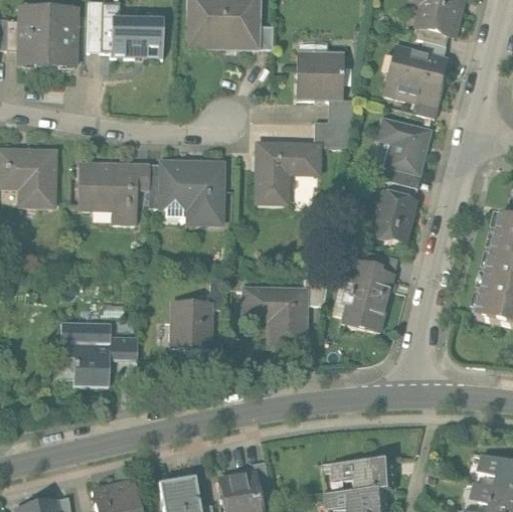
[(112,17),(121,17),(121,0),(90,0),(89,52),(111,52),(112,17)]
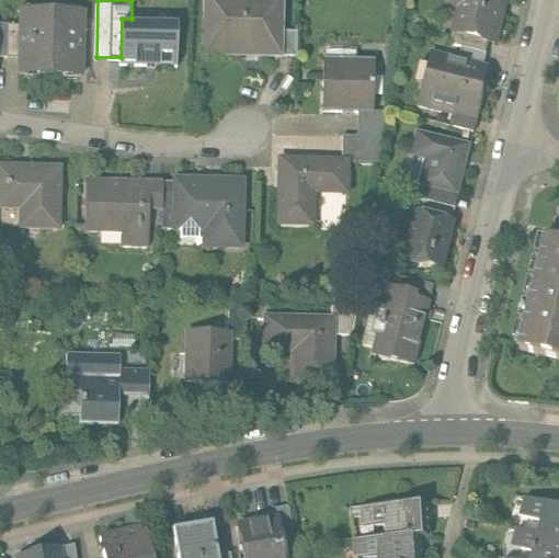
[(203,0),(203,53),(285,54),(285,27),(285,0),(203,0)]
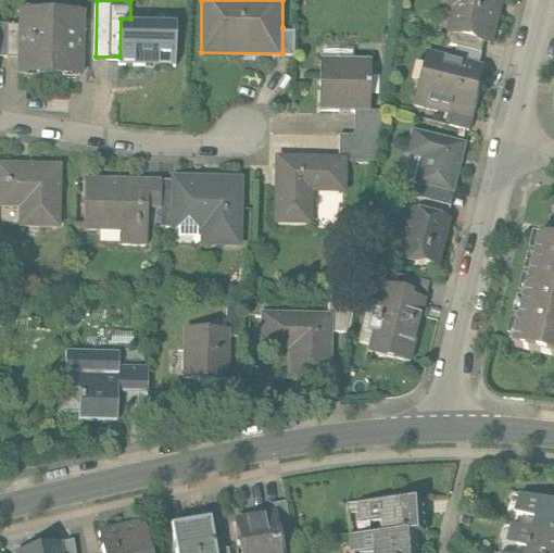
[(498,39),(506,0),(441,0),(453,2),(447,27),(452,28),(488,37),(498,39)]
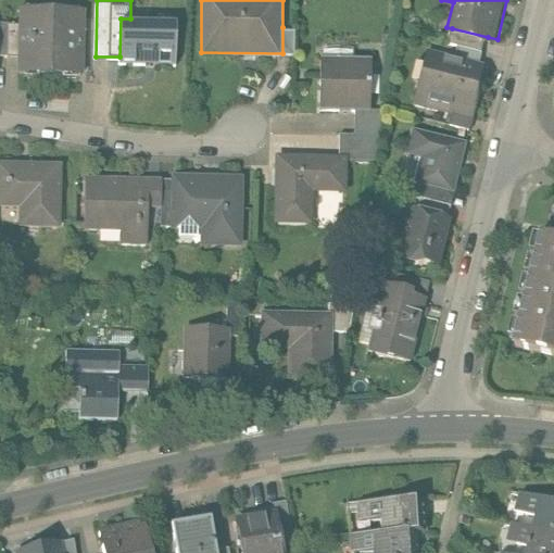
[(86,4),(19,3),(19,20),(19,54),(19,72),(85,73),(86,4)]
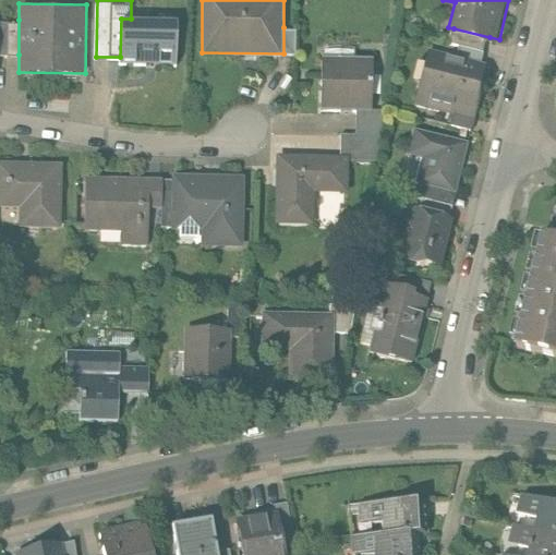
[(19,20),(0,19),(0,53),(19,55),(19,20)]
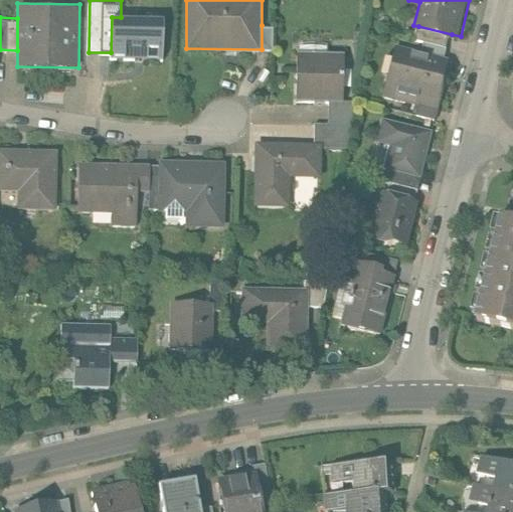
[(111,58),(164,59),(165,18),(121,17),(112,17),(111,52),(111,58)]
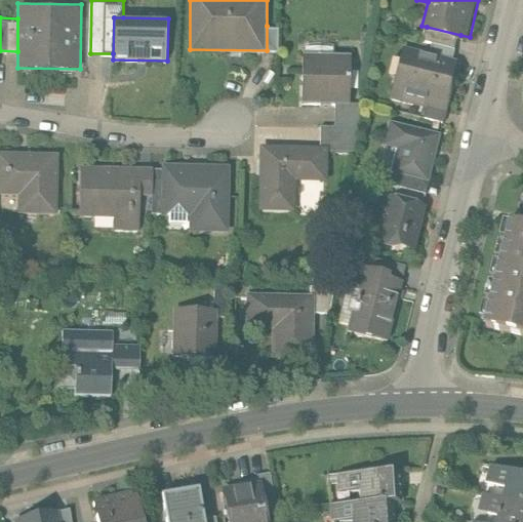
[(279,26),(267,26),(267,50),(279,50),(279,26)]
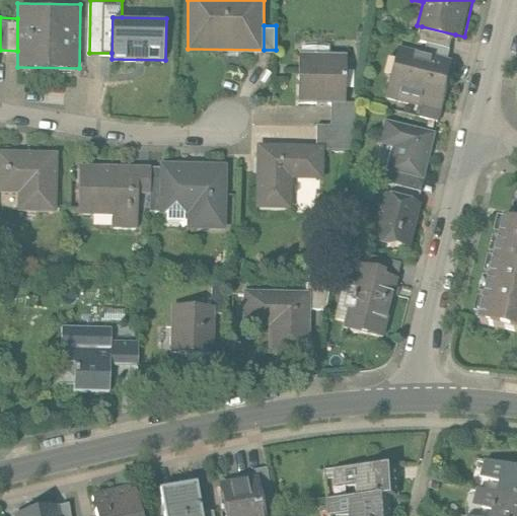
[(455,34),(422,26),(419,38),(428,40),(426,49),(451,55),(455,34)]
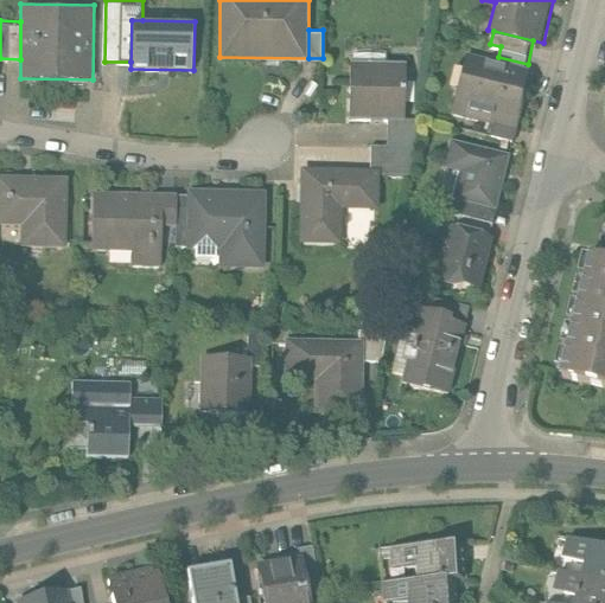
[(498,57),(466,50),(452,111),(494,121),(521,127),(535,65),(528,64),(498,57)]
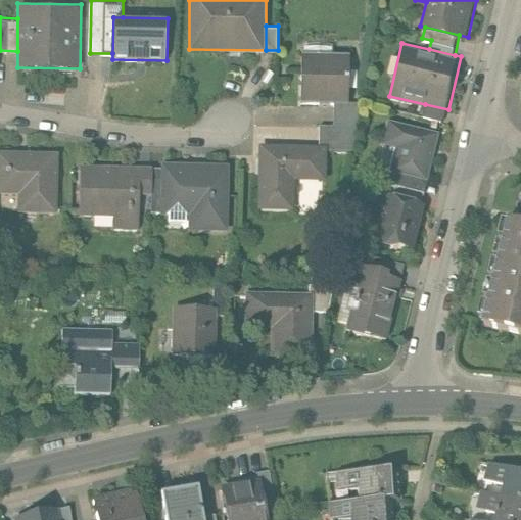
[(334,101),(349,101),(350,51),(302,50),(301,100),(334,101)]
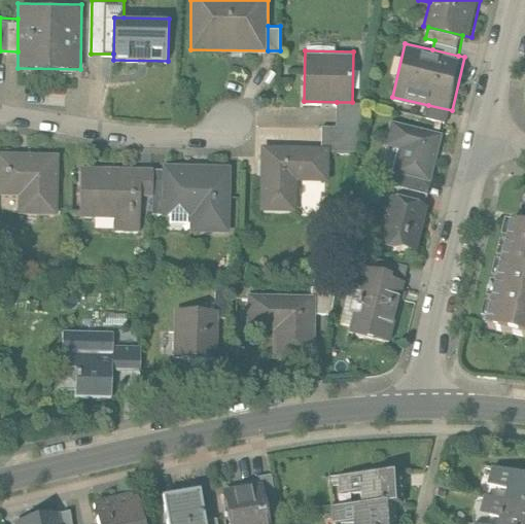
[(363,102),(352,102),(337,102),(337,124),(322,125),(322,144),(330,144),(330,151),(356,152),(363,102)]
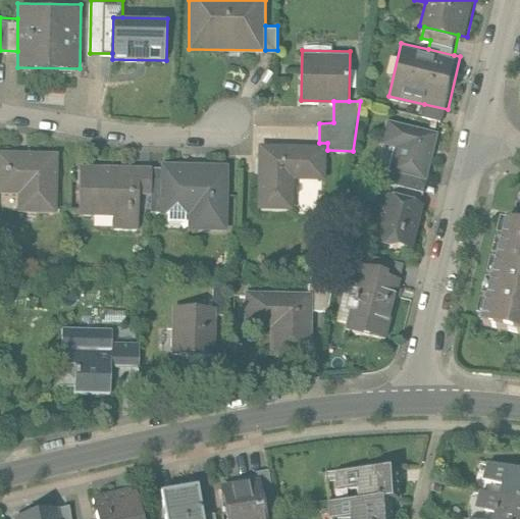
[(448,109),(424,104),(422,115),(445,120),(448,109)]
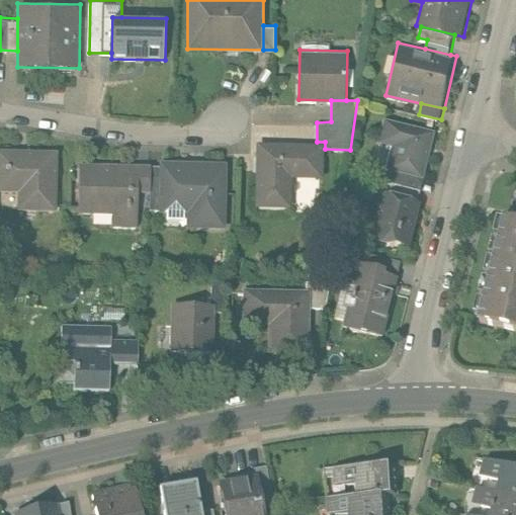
[(437,129),(384,116),(378,141),(393,144),(387,167),(425,176),(437,129)]
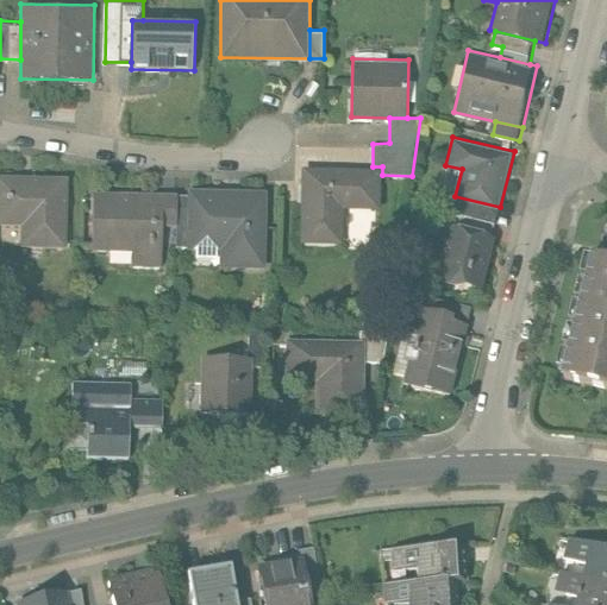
[(373,166),(302,165),(301,243),(344,243),(344,207),(381,208),(382,175),(382,166),(373,166)]
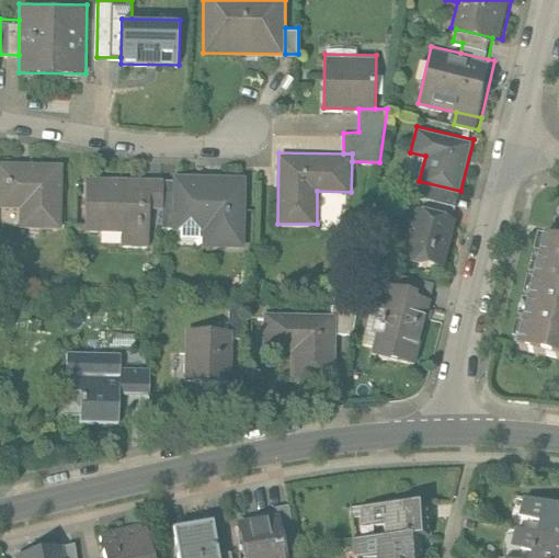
[(63,227),(64,161),(0,160),(0,206),(19,207),(19,227),(63,227)]
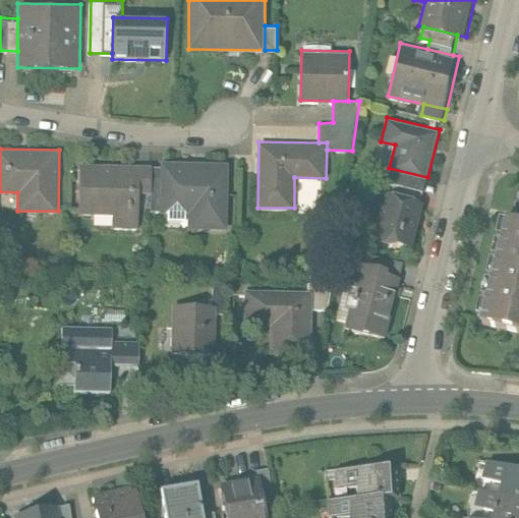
[(229,228),(229,161),(161,160),(161,165),(161,212),(161,213),(187,214),(187,228),(229,228)]
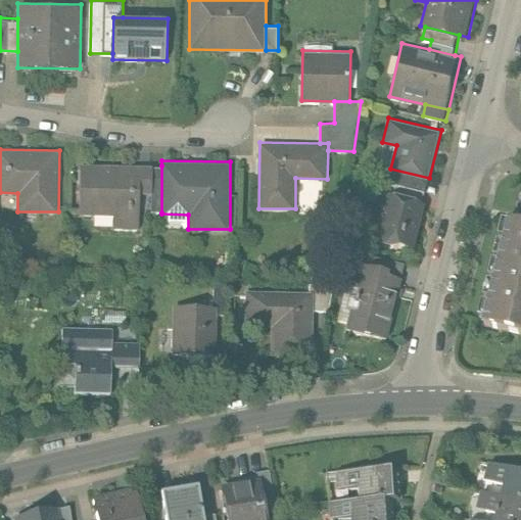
[(141,164),(81,163),(80,216),(113,216),(113,228),(140,229),(141,193),(141,166),(141,164)]
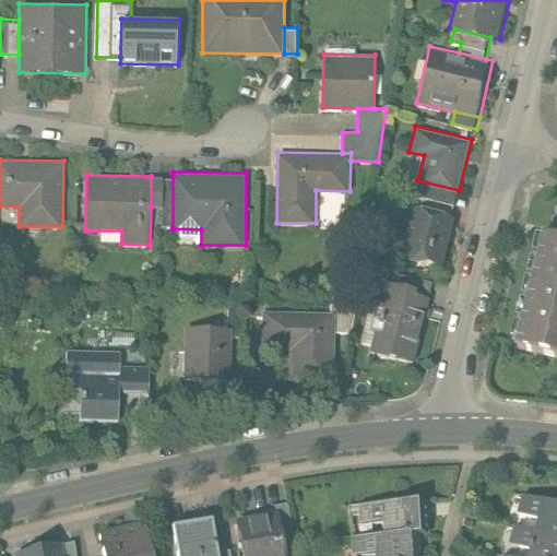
[(459,190),(417,180),(403,176),(399,190),(423,196),(421,208),(452,215),(459,190)]
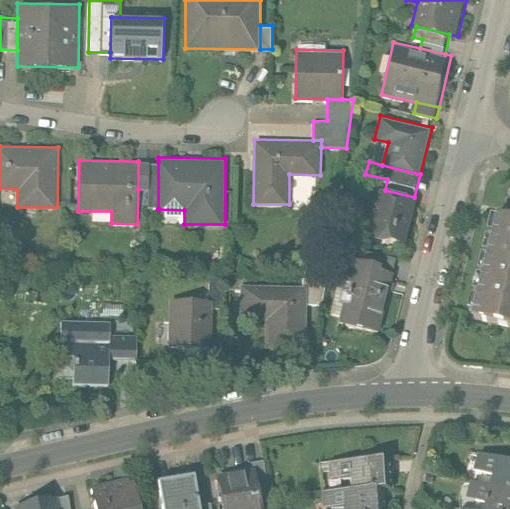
[(158,162),(138,162),(138,189),(148,189),(148,208),(158,208),(158,162)]
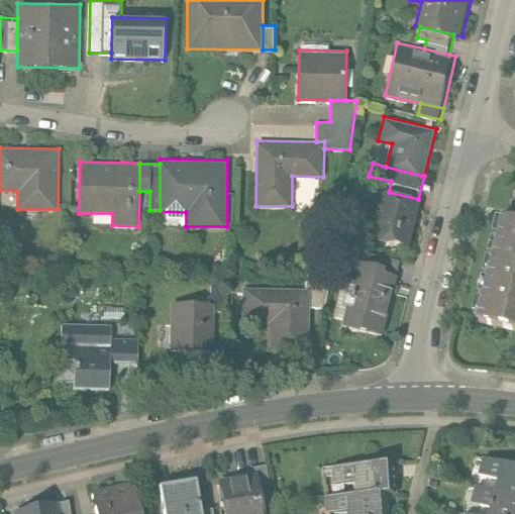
[(412,245),(423,200),(418,199),(389,192),(376,189),(369,217),(371,239),(386,243),(397,241),(412,245)]
